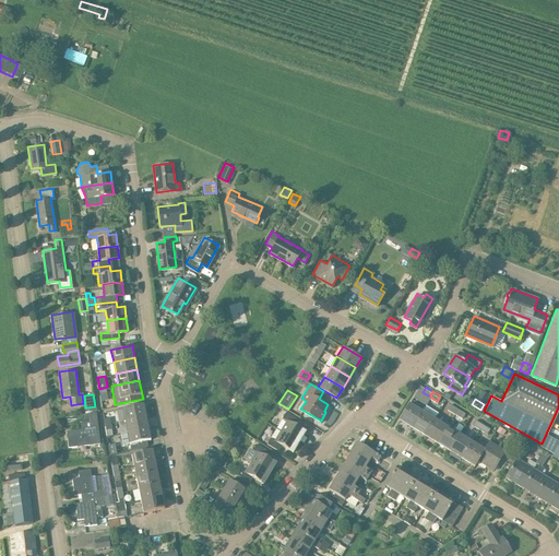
[(125,418),(145,414),(143,402),(122,406),(125,418)]
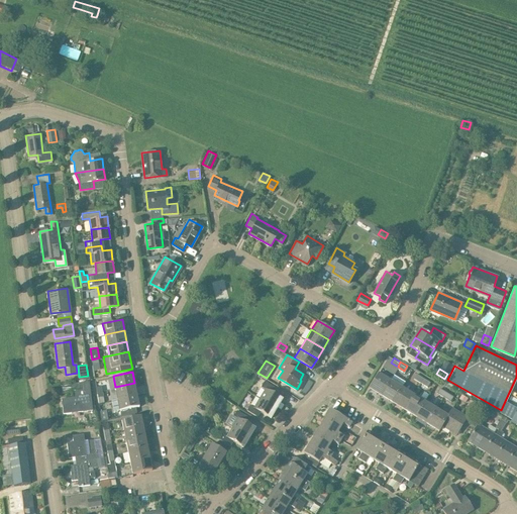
[(381,394),(390,379),(379,372),(369,387),(381,394)]
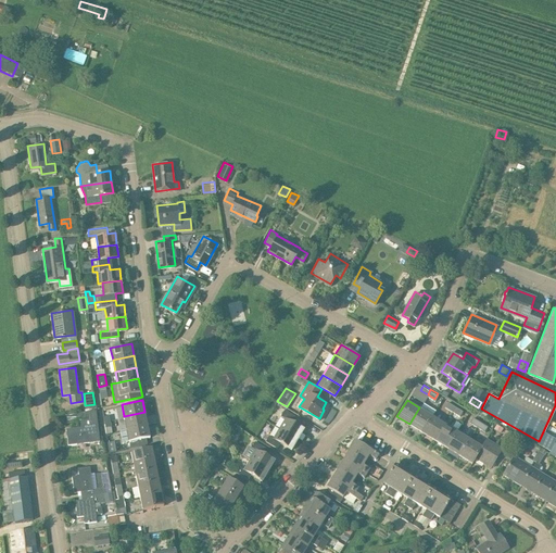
[(453,410),(455,404),(447,400),(445,405),(453,410)]
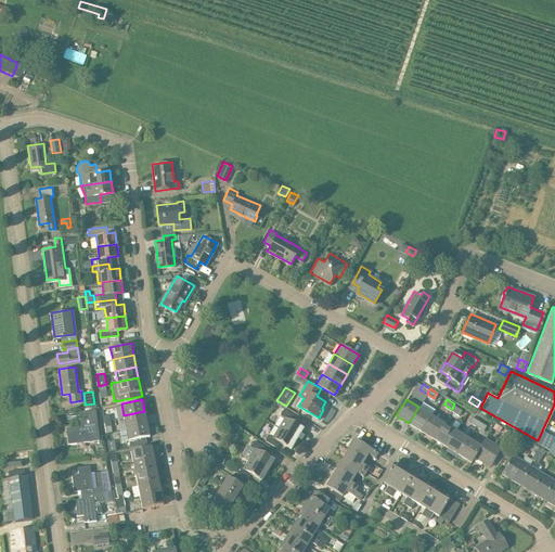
[(205,418),(209,407),(201,402),(195,414),(205,418)]
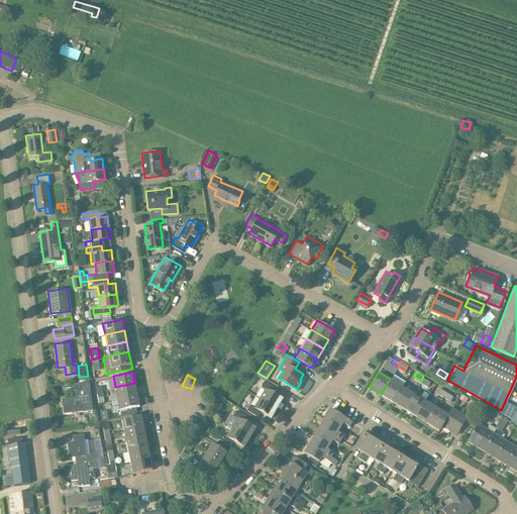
[(430,380),(423,376),(421,381),(427,385),(430,380)]
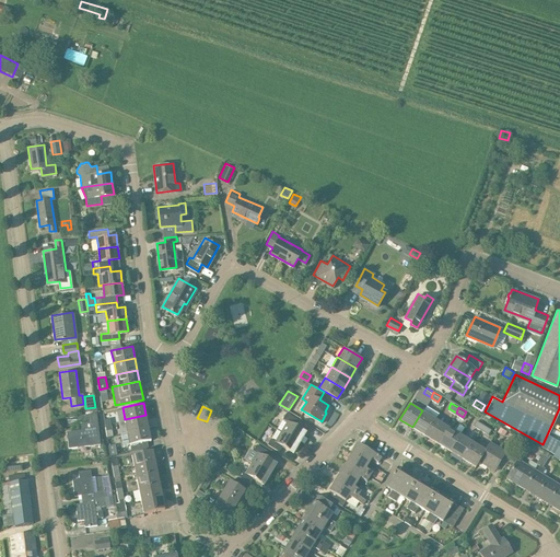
[(424,434),(435,418),(422,410),(412,427),(424,434)]
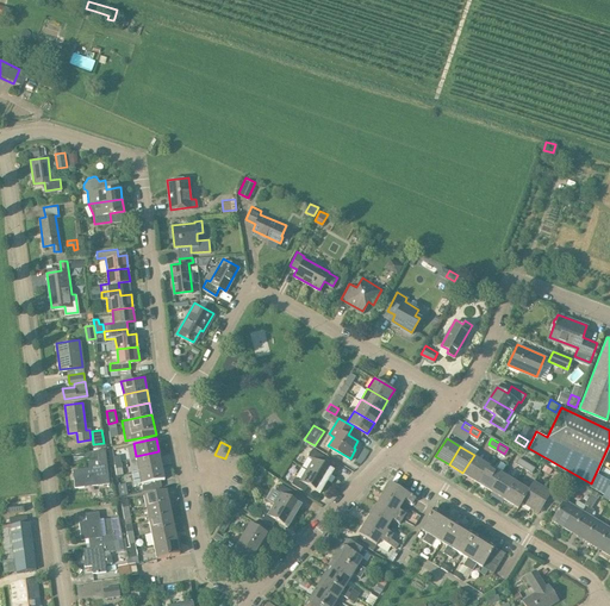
[(105,448),(83,450),(85,460),(87,460),(88,467),(73,468),(74,486),(110,481),(105,448)]
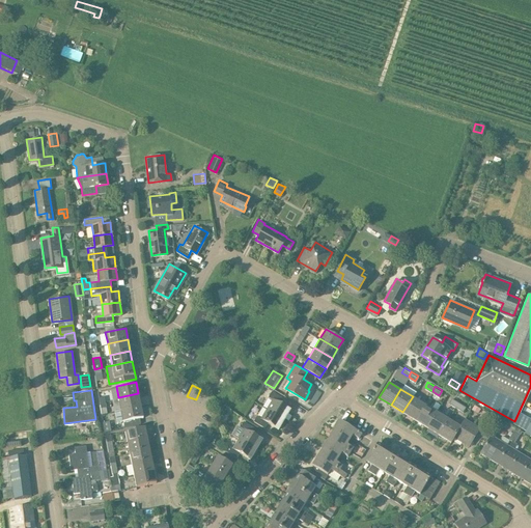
[(267,408),(284,418),(290,409),(279,401),(283,396),(272,390),(268,395),(272,398),(267,408)]
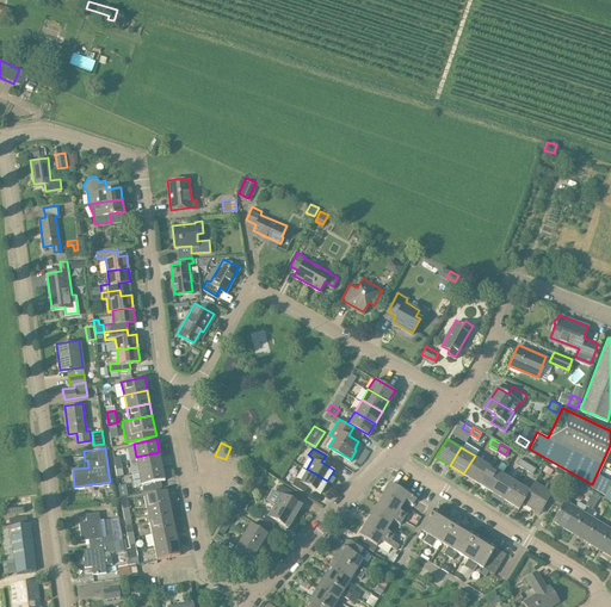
[(136,457),(139,470),(162,465),(159,452),(136,457)]
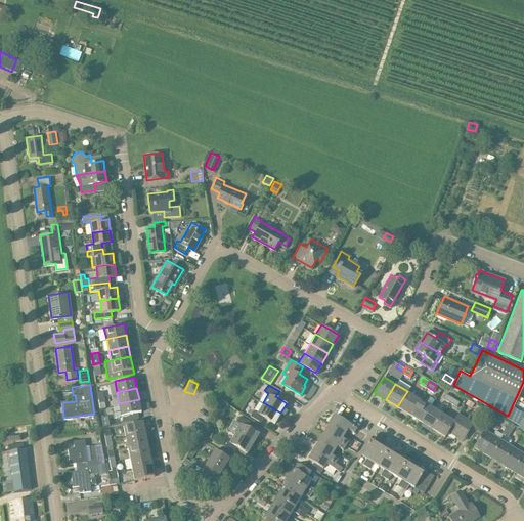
[(407,391),(397,406),(409,414),(419,398),(407,391)]
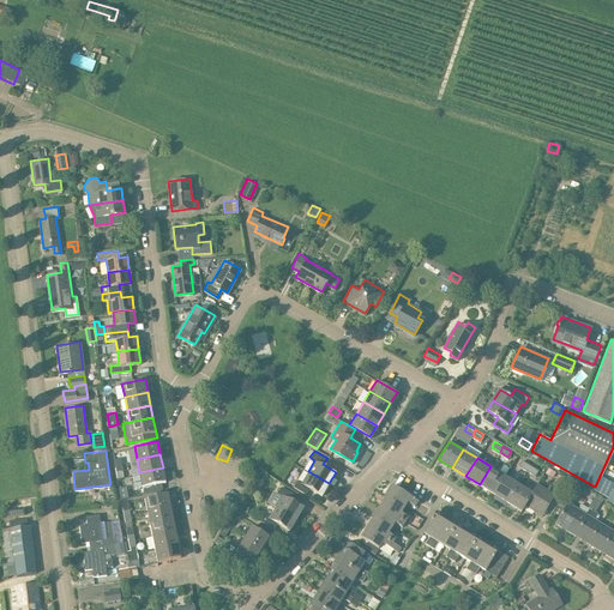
[(528,469),(530,463),(523,458),(519,464),(528,469)]
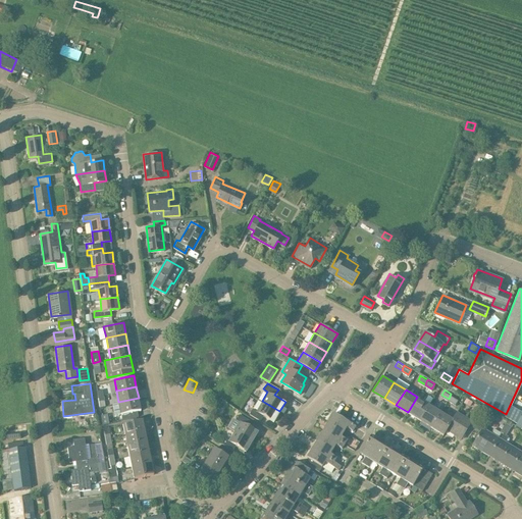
[(458,398),(451,394),(449,399),(455,403),(458,398)]
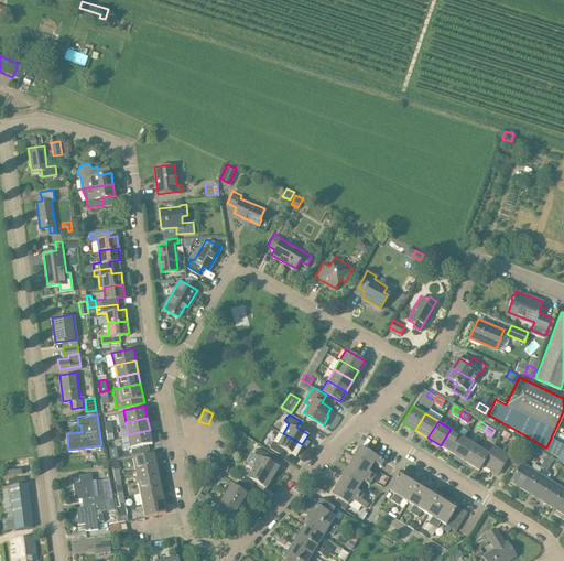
[(453,453),(464,437),(451,429),(441,445),(453,453)]
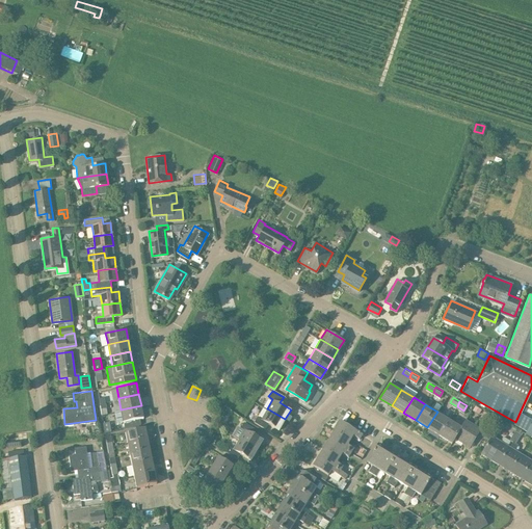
[(143,417),(141,405),(121,410),(114,411),(114,412),(116,421),(118,422),(121,422),(122,427),(140,423),(139,418),(143,417)]
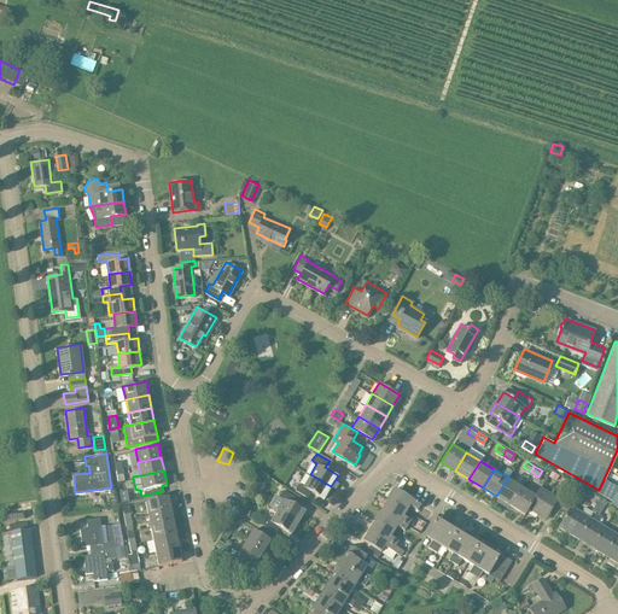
[(325,497),(331,486),(310,474),(304,485),(299,481),(295,489),(308,496),(312,490),(325,497)]
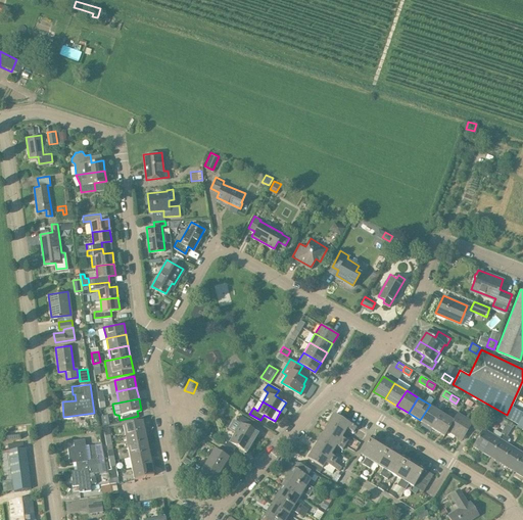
[(432,427),(441,412),(430,405),(420,420),(432,427)]
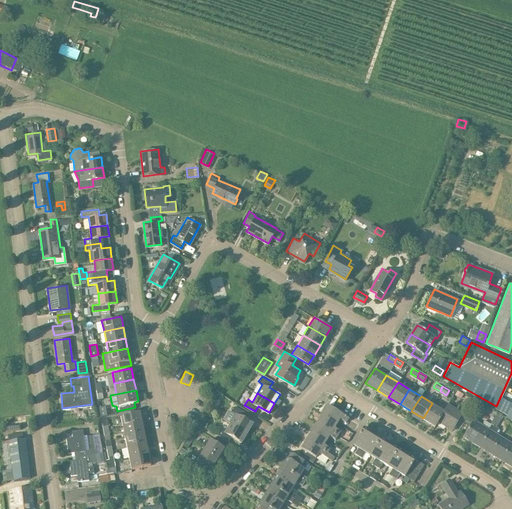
[(448,402),(443,410),(437,420),(452,429),(462,411),(448,402)]
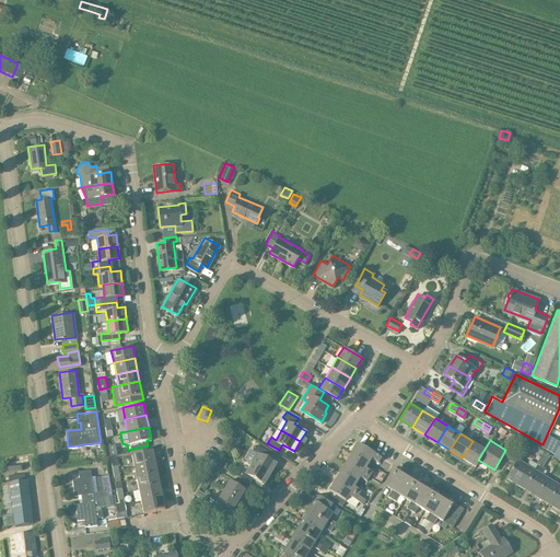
[(475,466),(478,460),(485,449),(473,441),(463,457),(475,466)]
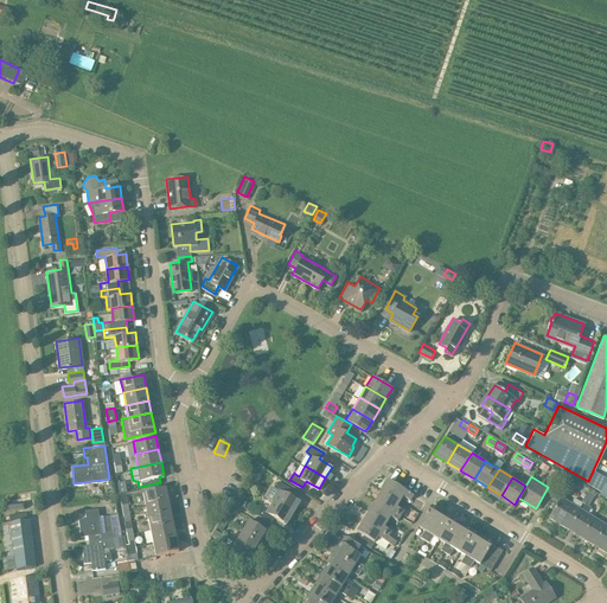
[(388,479),(382,488),(400,499),(402,494),(410,499),(413,494),(388,479)]
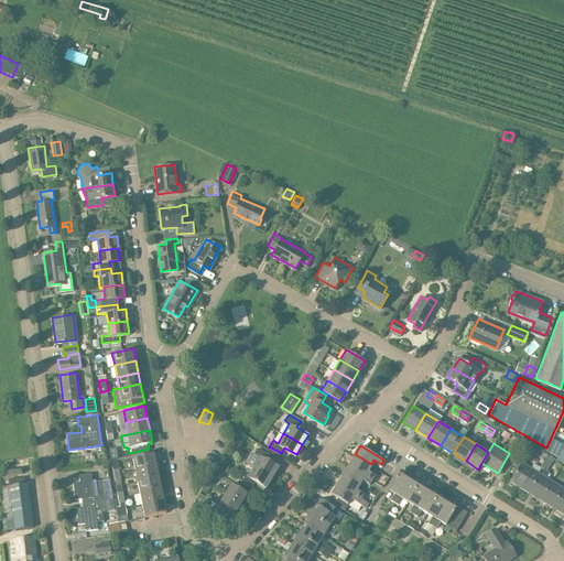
[(253,465),(272,476),(279,465),(267,459),(270,453),(259,446),(255,452),(259,455),(253,465)]
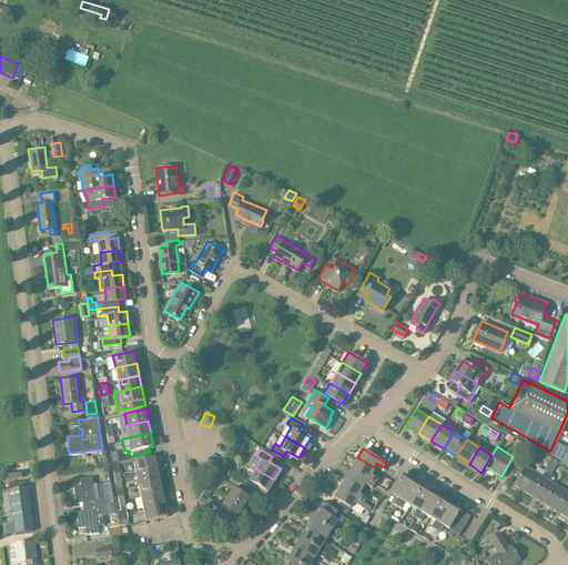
[(135,472),(158,467),(155,455),(133,460),(135,472)]
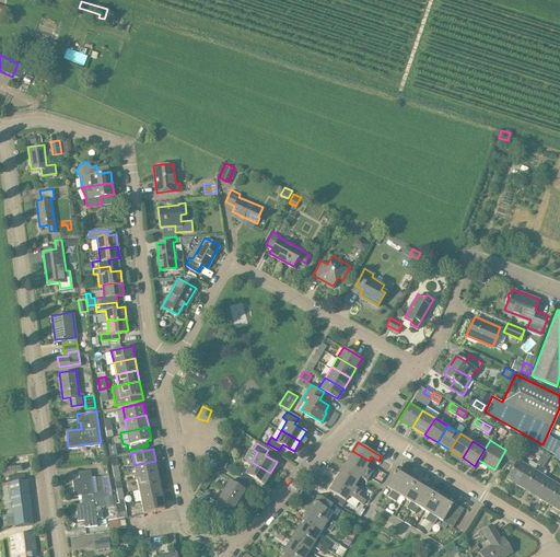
[(365,466),(369,461),(352,451),(347,461),(370,475),(372,471),(365,466)]
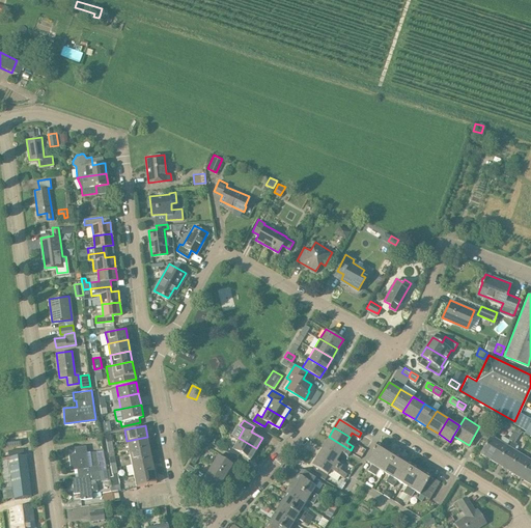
[(480,451),(498,462),(508,445),(491,434),(480,451)]
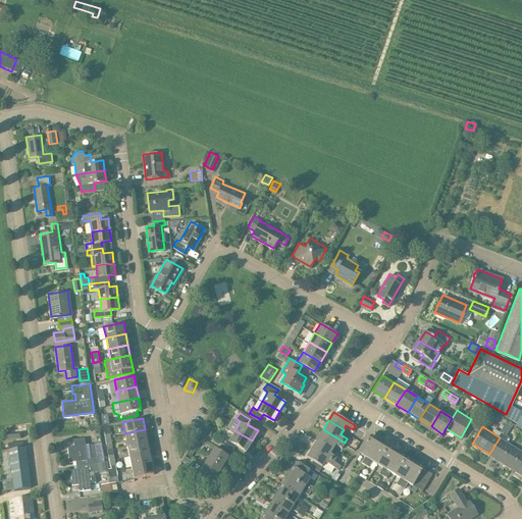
[(147,439),(145,429),(124,433),(127,444),(147,439)]
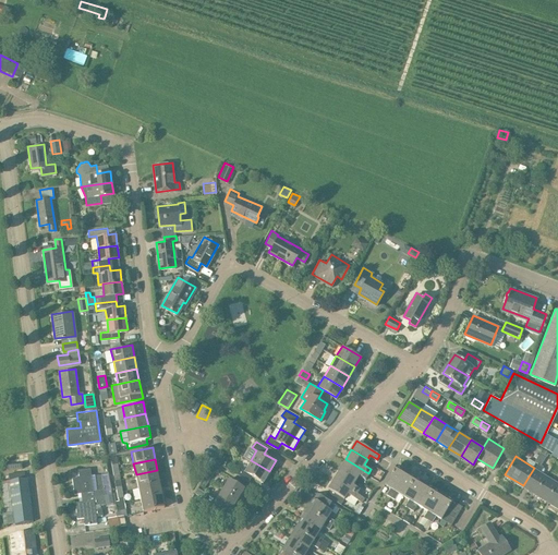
[(340,468),(355,478),(359,473),(365,478),(368,473),(346,459),(340,468)]
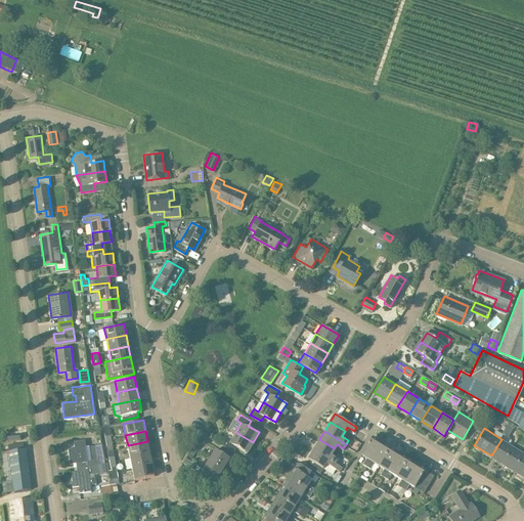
[(247,451),(253,442),(235,432),(230,440),(226,438),(222,444),(233,450),(236,445),(247,451)]
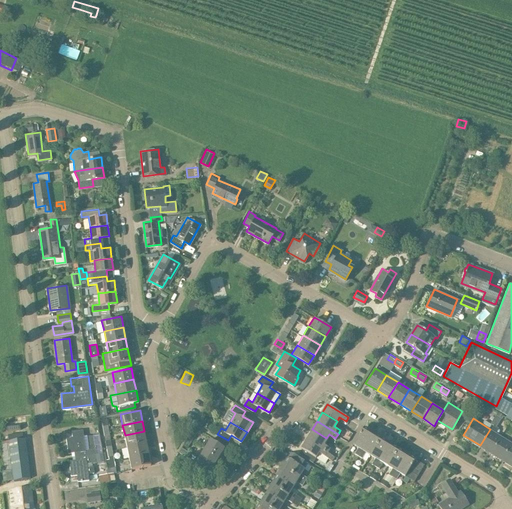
[(188,446),(199,427),(194,425),(183,443),(188,446)]
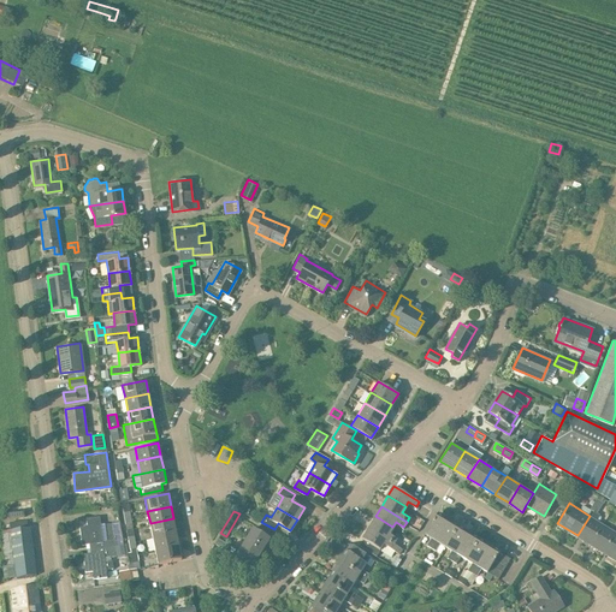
[(426,544),(431,546),(448,518),(437,511),(425,533),(431,536),(426,544)]
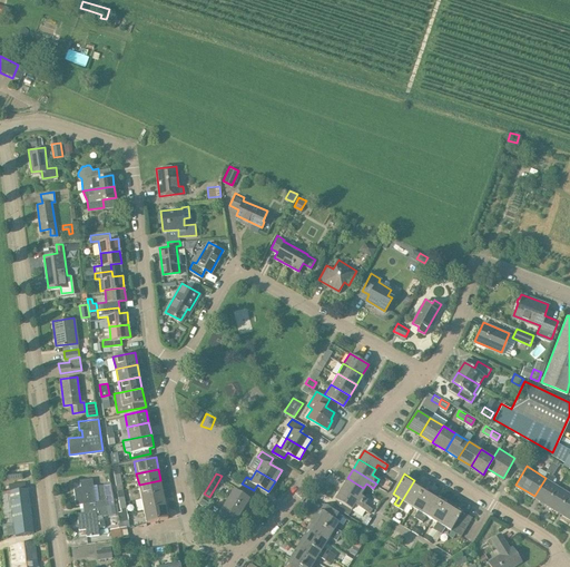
[(82,507),(107,504),(104,484),(96,484),(98,499),(95,499),(91,477),(79,479),(80,486),(74,487),(76,504),(82,502),(82,507)]
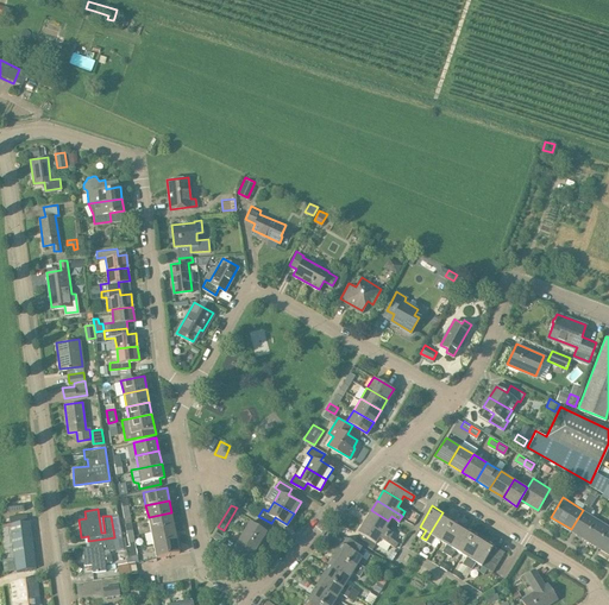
[(385,527),(388,521),(371,510),(364,521),(389,536),(393,530),(385,527)]
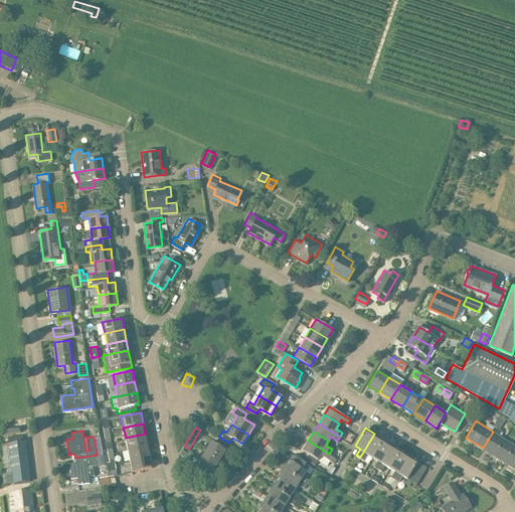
[(493,455),(503,438),(493,432),(483,448),(493,455)]
